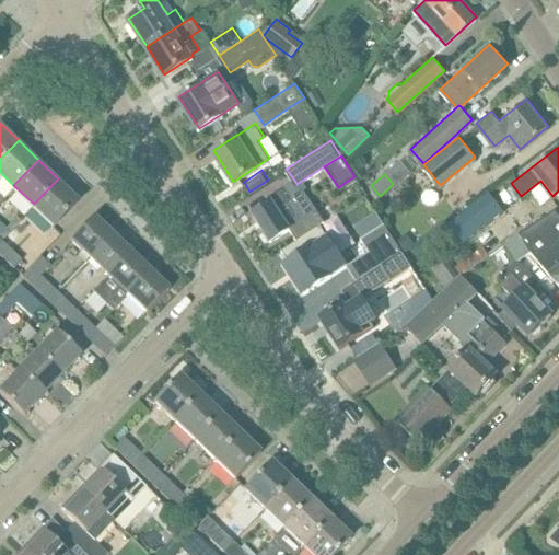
[(58,178),(34,204),(54,223),(78,197),(58,178)]
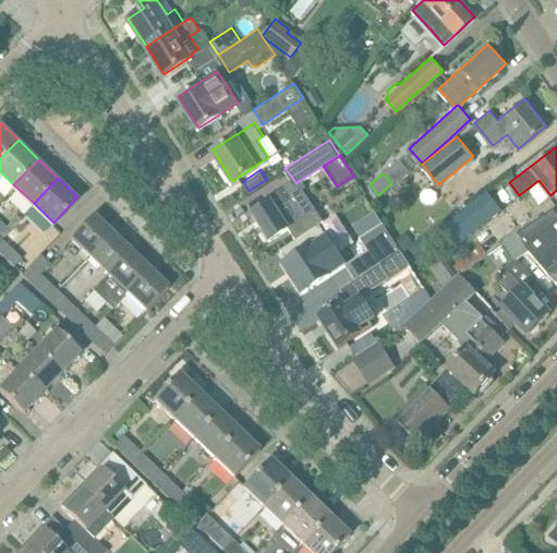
[(271,197),(252,209),(269,238),(288,226),(295,237),(323,218),(315,206),(303,188),(302,185),(298,188),(295,183),(292,178),(283,183),(268,193),(271,197)]
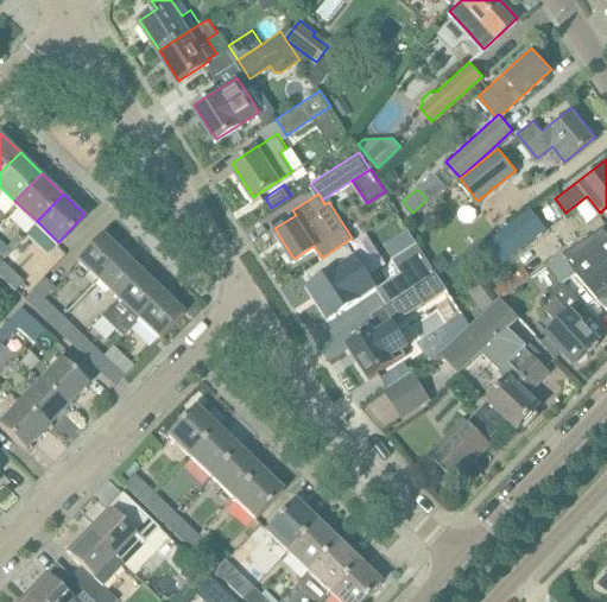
[(531,204),(489,238),(506,259),(548,227),(531,204)]
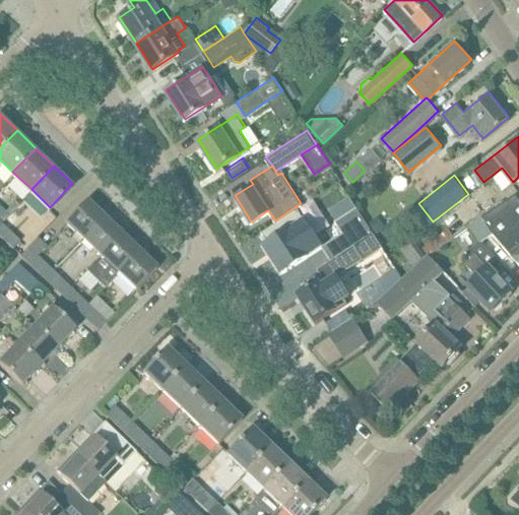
[(518,195),(516,192),(467,223),(481,240),(494,233),(509,251),(518,261),(518,195)]
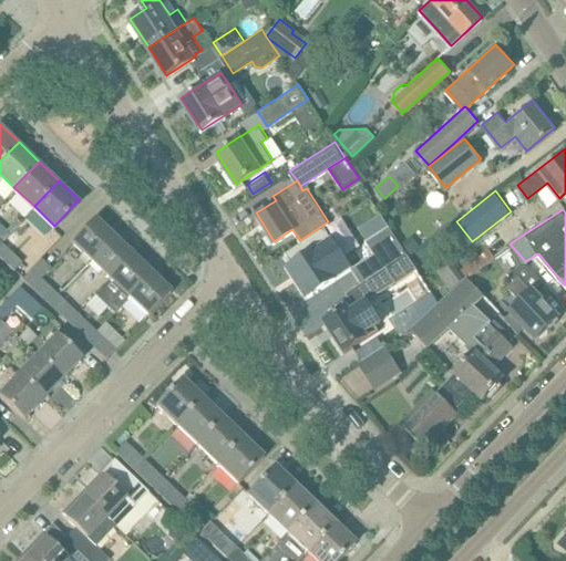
[(368,239),(390,225),(381,211),(359,226),(368,239)]
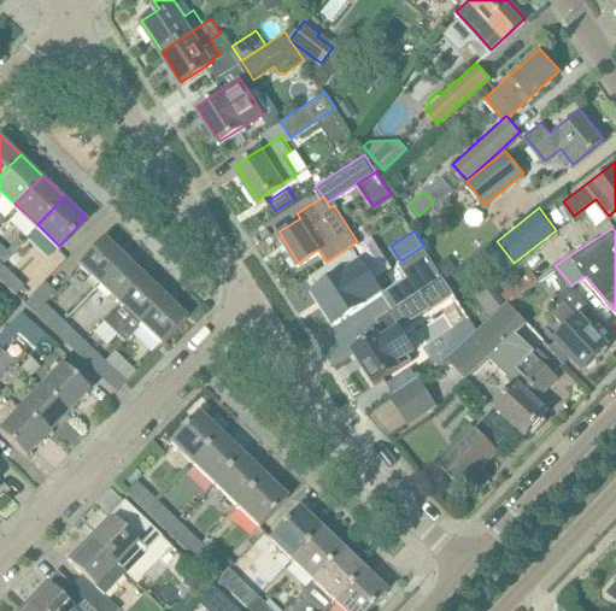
[(99,281),(124,254),(104,234),(78,260),(99,281)]
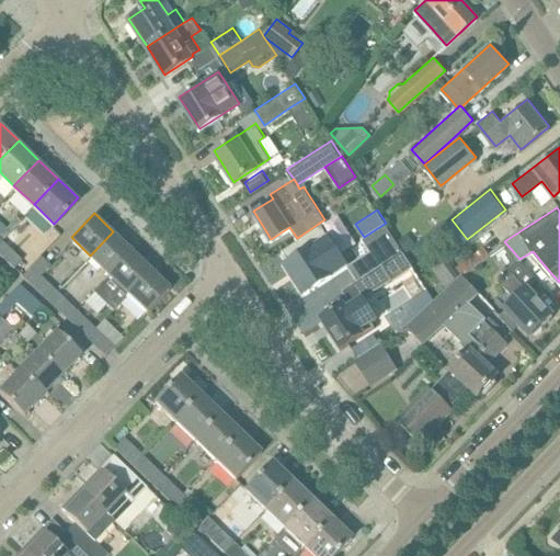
[(297,239),(283,249),(289,260),(286,262),(306,292),(330,275),(347,263),(338,247),(329,235),(321,223),(297,238),(297,239)]
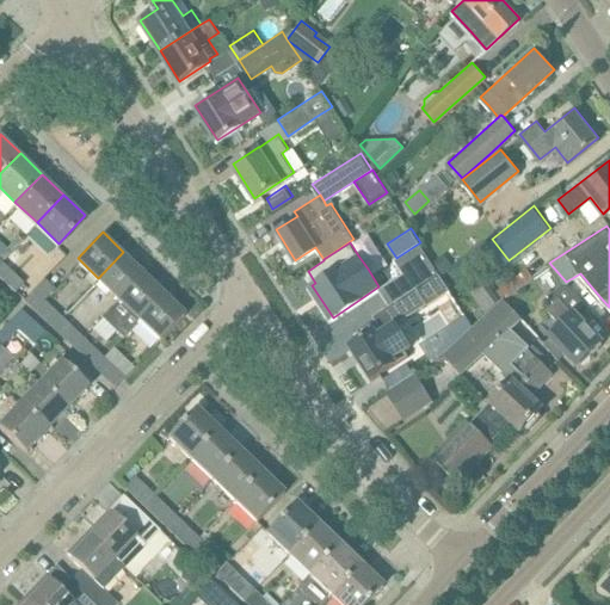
[(402,270),(384,282),(395,298),(438,271),(420,242),(395,258),(402,270)]
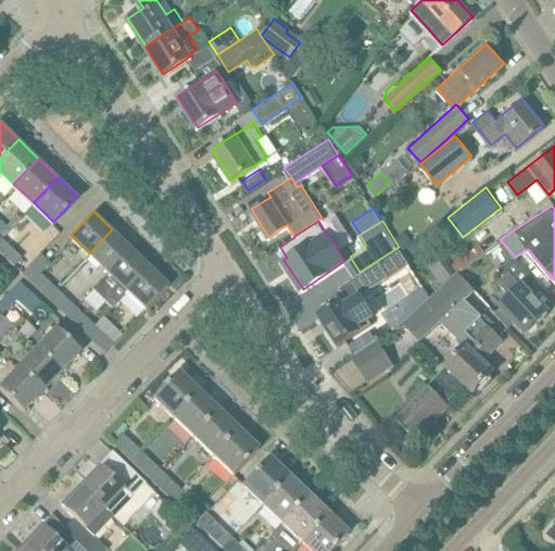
[(89,253),(108,271),(130,248),(112,229),(89,253)]
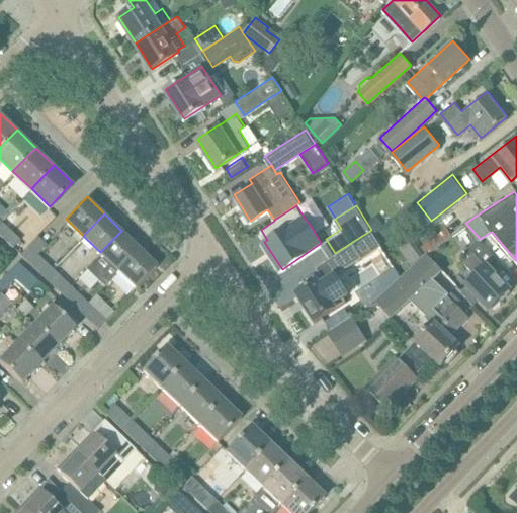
[(368,222),(374,231),(382,226),(376,216),(368,222)]
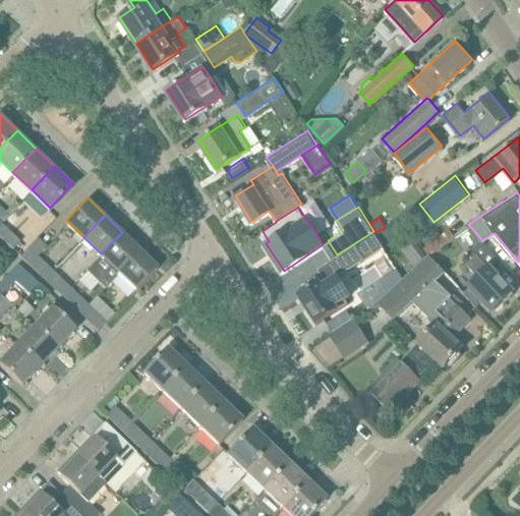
[(0,222),(0,232),(13,245),(20,238),(2,221),(0,222)]
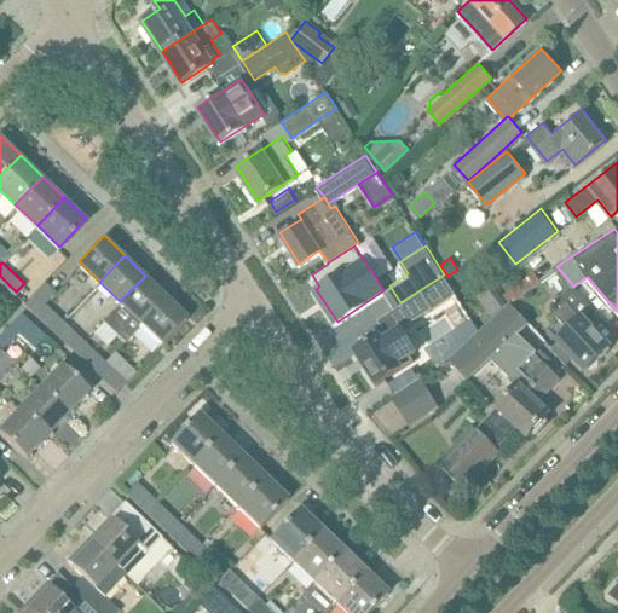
[(125,339),(142,322),(167,295),(145,276),(120,301),(104,319),(125,339)]
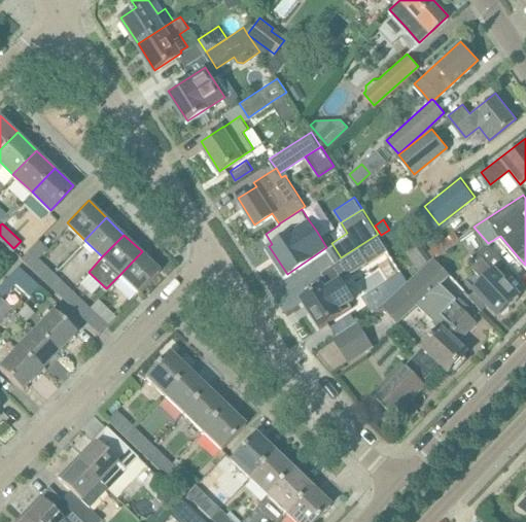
[(328,281),(303,298),(320,325),(352,305),(350,301),(354,298),(341,278),(357,268),(386,249),(378,235),(356,248),(348,253),(336,262),(322,271),(328,281)]
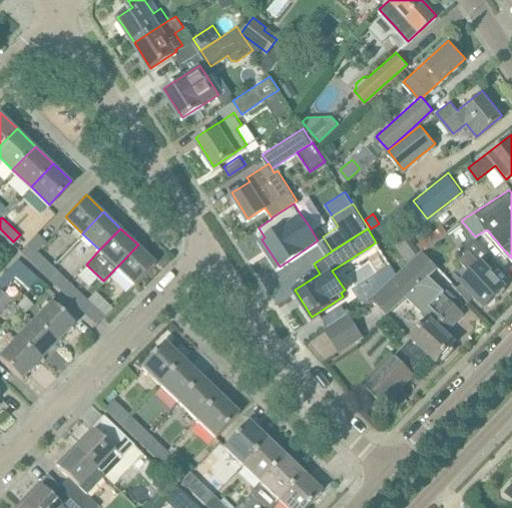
[(20,248),(45,272),(52,265),(37,249),(46,239),(37,231),(20,248)]
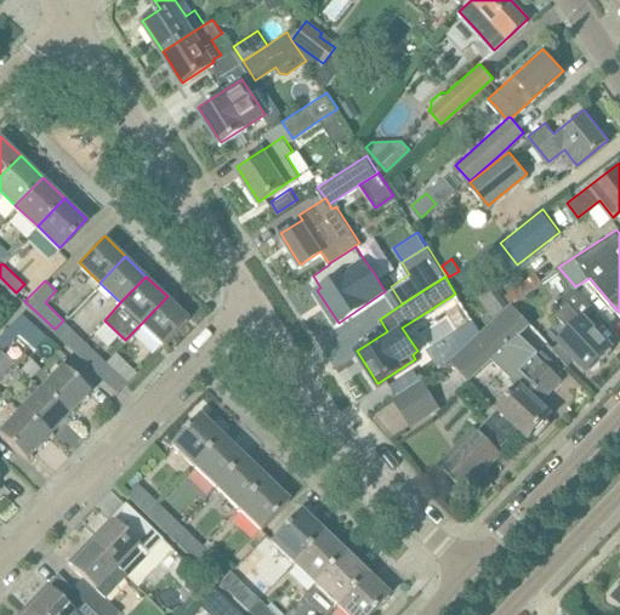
[(494,285),(481,295),(496,314),(510,303),(494,285)]
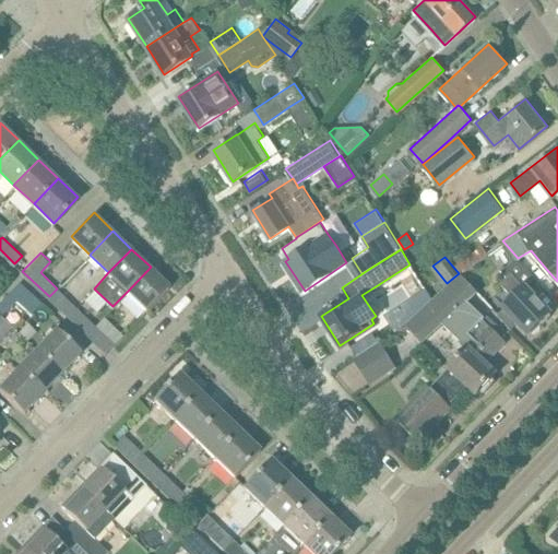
[(526,286),(536,277),(518,258),(501,269),(508,275),(500,282),(514,296),(499,310),(512,325),(518,320),(530,333),(551,313),(526,286)]
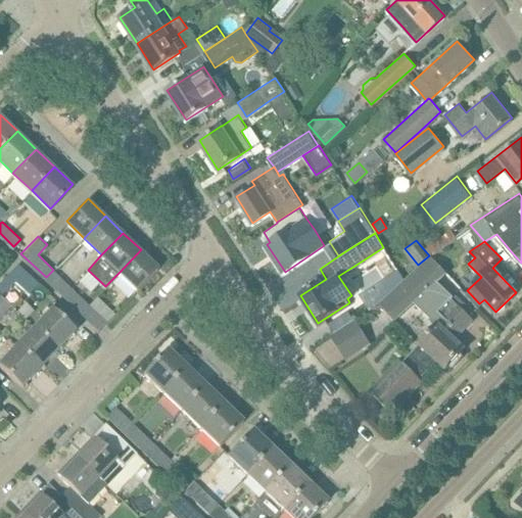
[(141,249),(120,272),(137,289),(158,267),(141,249)]
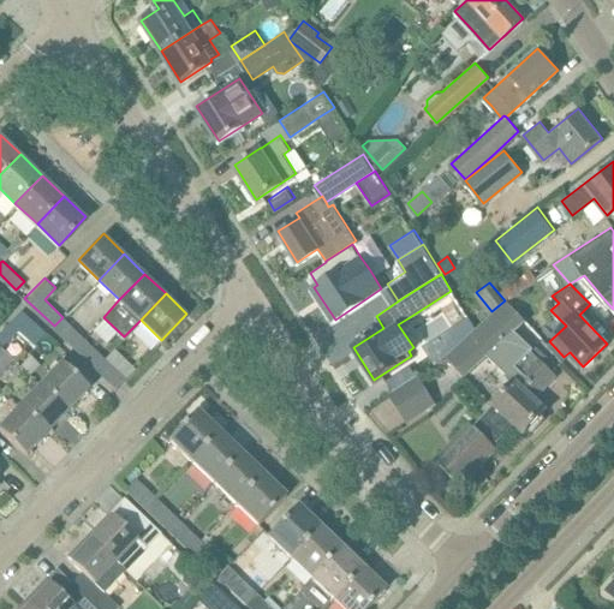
[(555,372),(531,350),(534,347),(513,328),(524,317),(507,300),(448,356),(464,372),(487,352),(507,372),(506,374),(513,381),(494,400),(496,401),(472,425),(471,424),(437,459),(460,479),(494,446),(492,443),(514,419),(525,430),(530,425),(532,428),(543,416),(541,413),(546,410),(531,396),(555,372)]
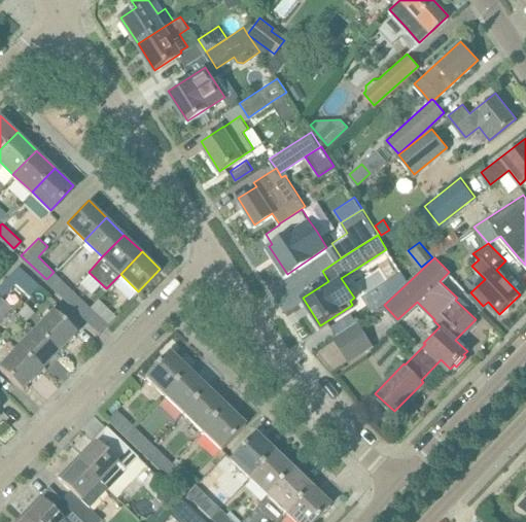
[(39,283),(19,264),(0,283),(6,290),(15,281),(29,294),(39,283)]
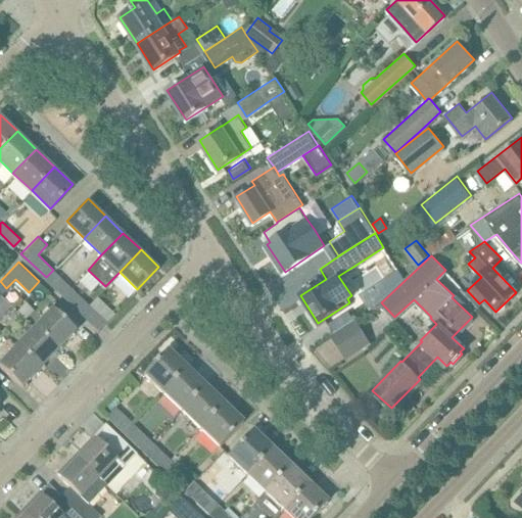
[(63,294),(72,286),(53,270),(46,277),(63,294)]
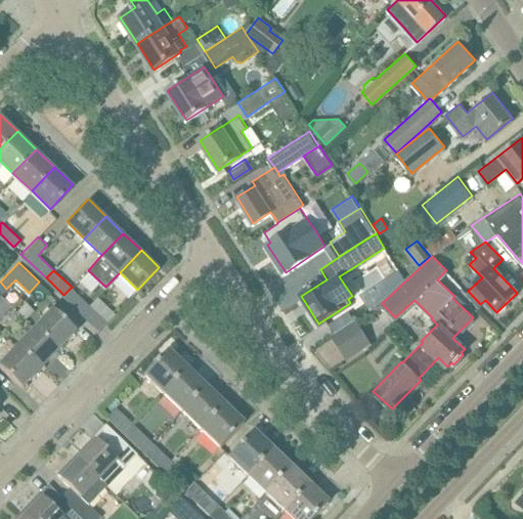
[(63,295),(82,312),(89,304),(72,287),(63,295)]
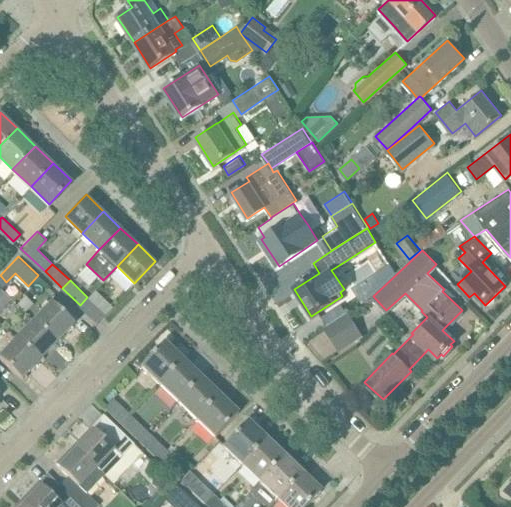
[(97,321),(113,305),(95,288),(87,297),(80,305),(97,321)]
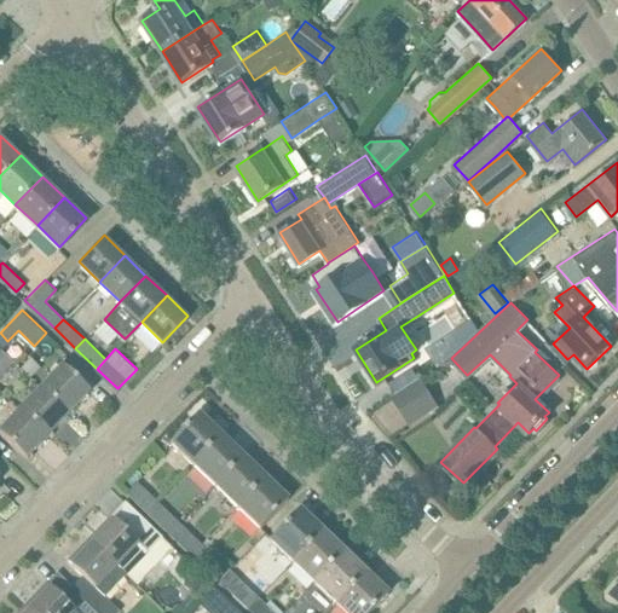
[(40,385),(68,411),(90,388),(62,362),(40,385)]
